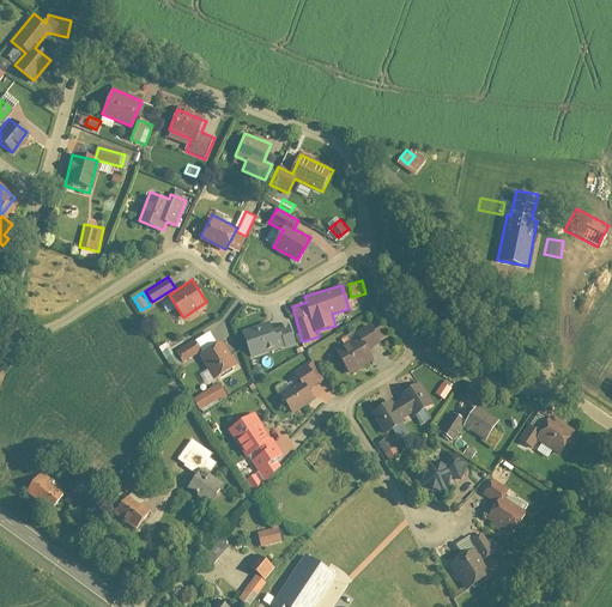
[(243,329),(250,354),(295,341),(286,316),(243,329)]
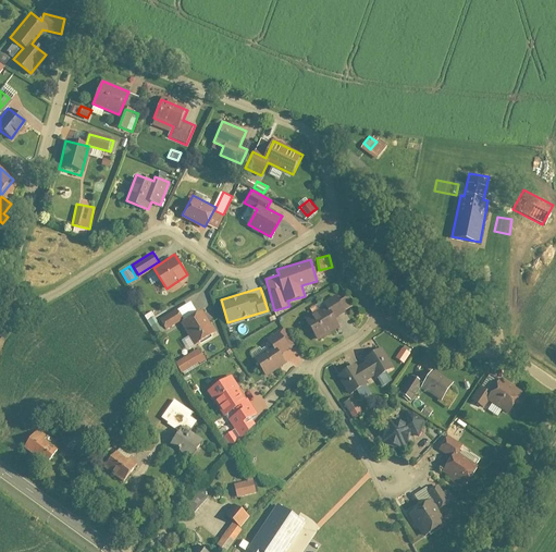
[(354,304),(346,293),(340,297),(337,293),(322,303),(322,304),(304,315),(318,338),(340,324),(335,317),(347,308),(354,304)]
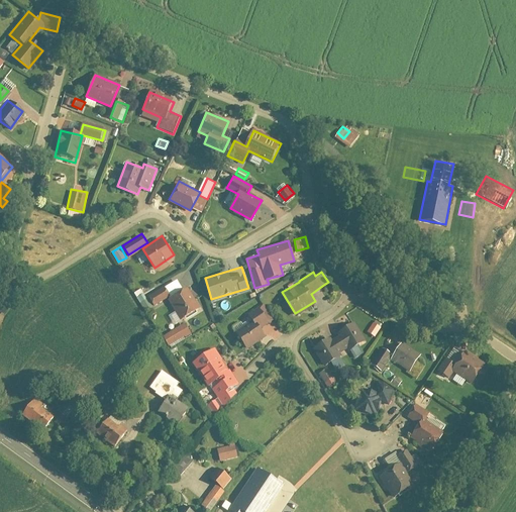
[(148,295),(153,305),(182,290),(176,280),(148,295)]
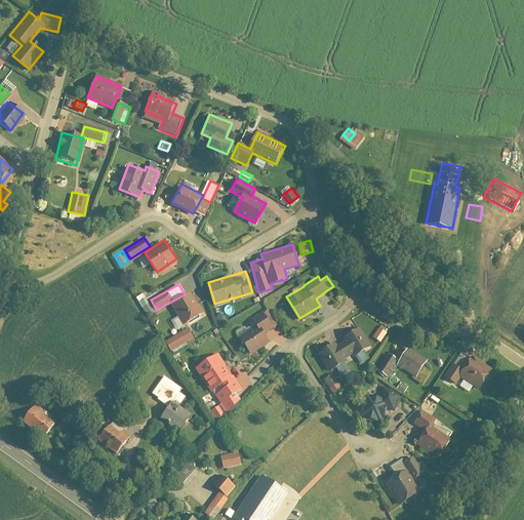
[(143,291),(135,295),(138,301),(146,297),(143,291)]
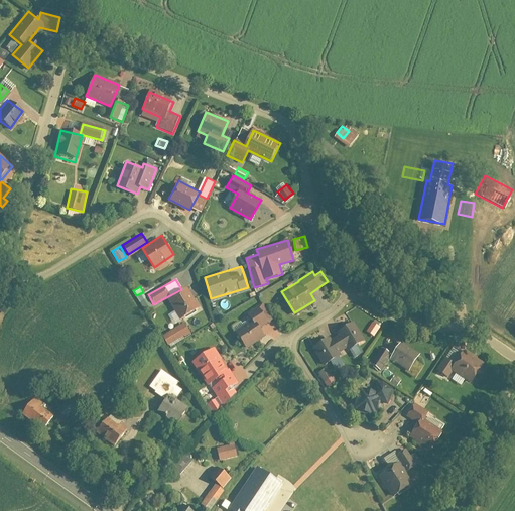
[(187,287),(169,298),(181,318),(200,307),(187,287)]
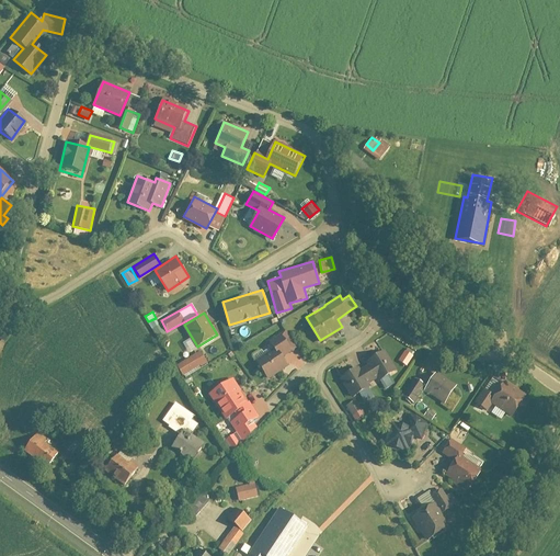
[(282,333),(269,342),(272,347),(254,358),(267,377),(289,363),(281,351),(289,345),(282,333)]
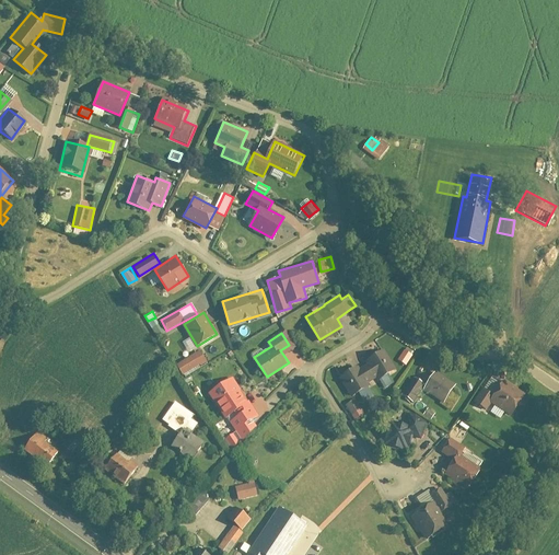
[(370,385),(367,380),(376,373),(379,379),(396,367),(383,348),(367,359),(369,362),(359,369),(357,365),(339,376),(352,396),(370,385)]
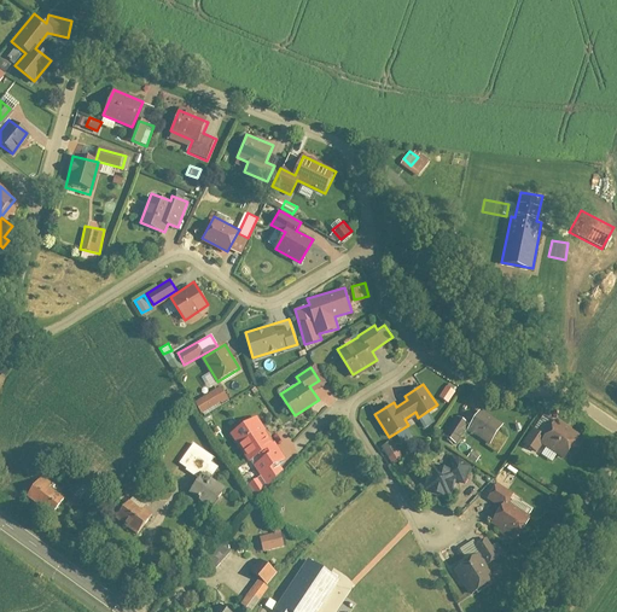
[(196,401),(202,412),(230,396),(222,385),(196,401)]
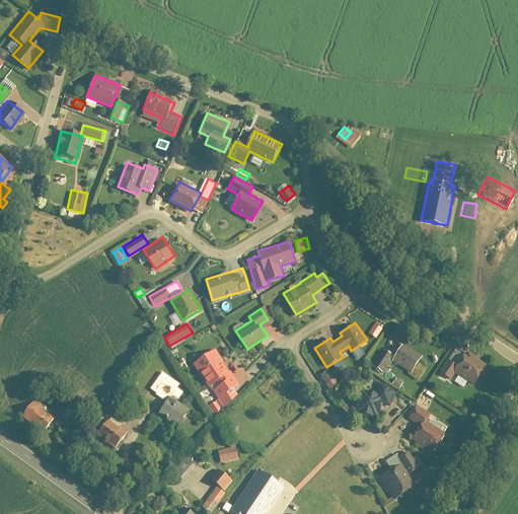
[(403,341),(392,361),(412,372),(423,352),(403,341)]
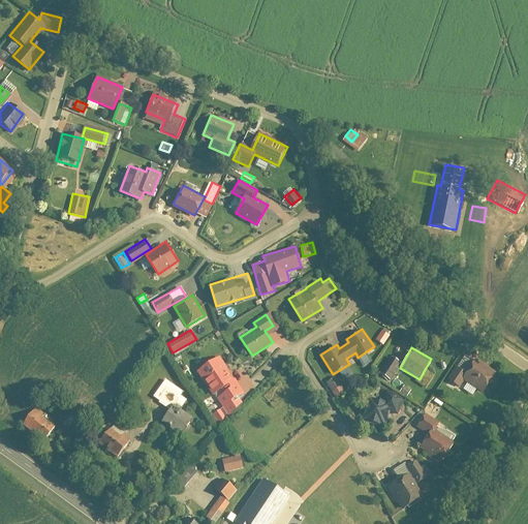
[(463,352),(444,381),(455,388),(473,359),(463,352)]
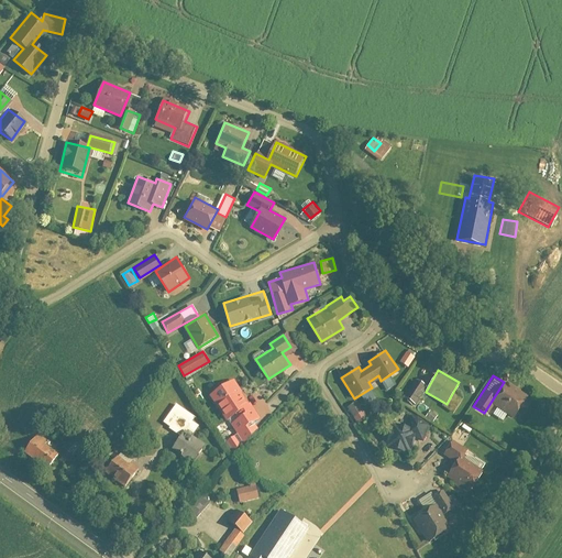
[(414,376),(403,395),(416,403),(427,383),(414,376)]
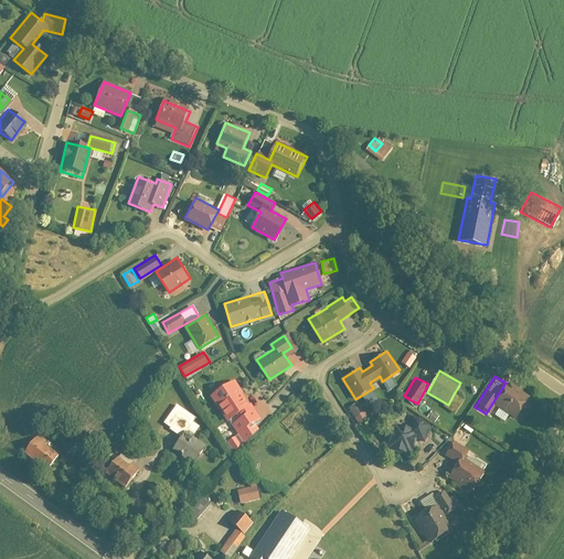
[(233,382),(212,396),(244,443),(266,428),(233,382)]
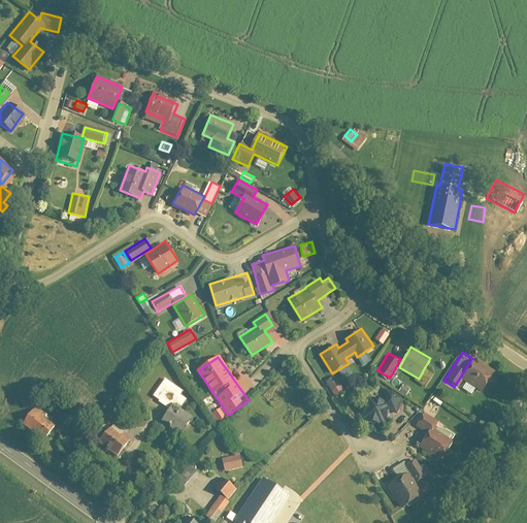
[(475,360),(463,378),(481,389),(493,371),(475,360)]
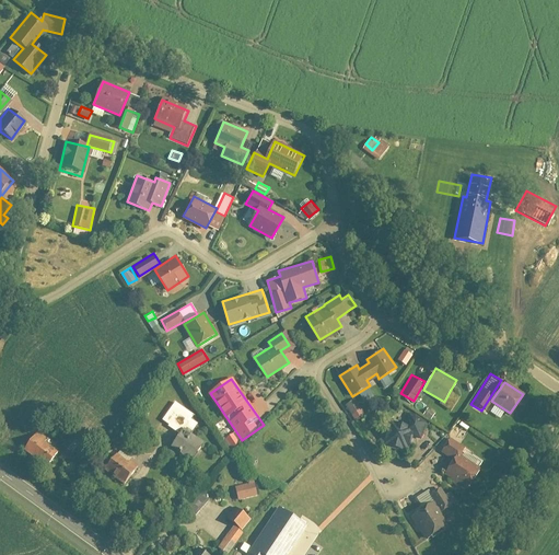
[(181,432),(172,444),(191,460),(206,442),(188,429),(198,416),(176,400),(162,418),(181,432)]
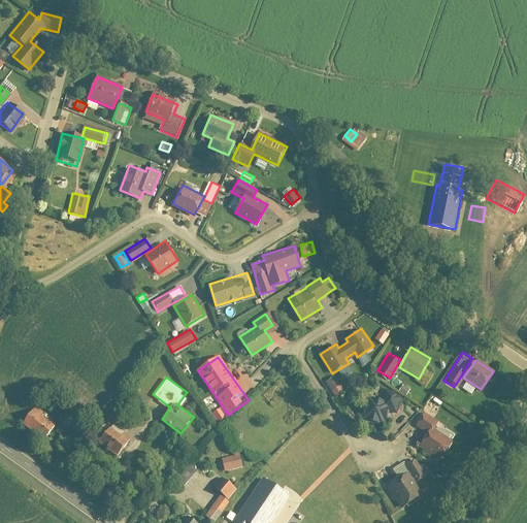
[(402,392),(388,388),(384,399),(369,394),(362,418),(385,425),(390,409),(396,411),(402,392)]
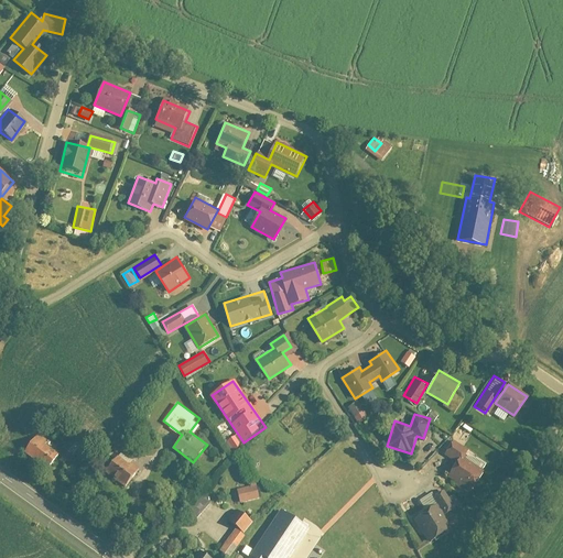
[(459,425),(453,436),(459,440),(466,429),(459,425)]
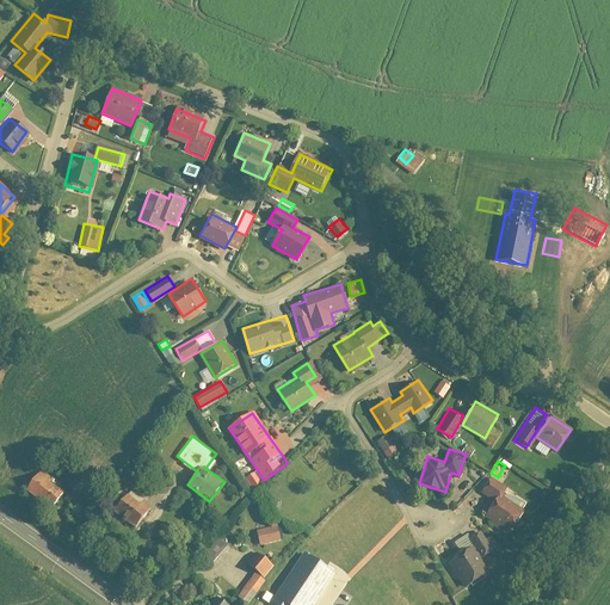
[(42,468),(26,488),(51,506),(67,486),(42,468)]
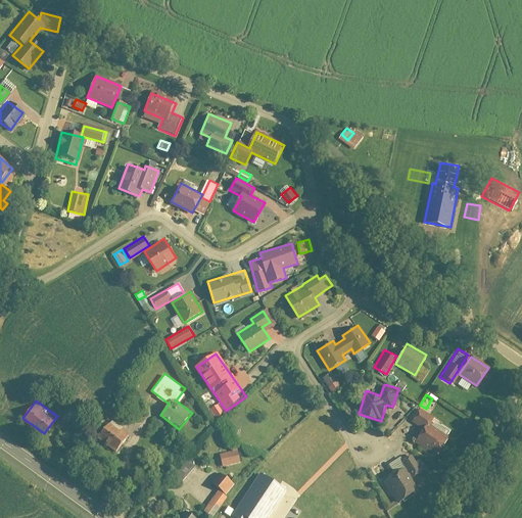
[(215,406),(209,410),(217,419),(222,415),(215,406)]
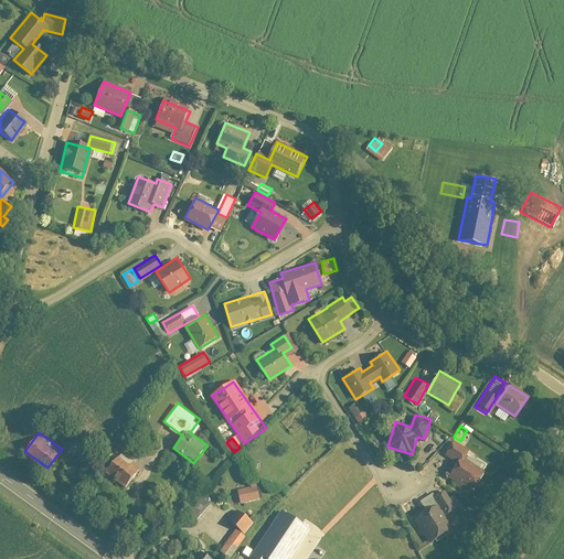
[(451,439),(443,453),(459,462),(467,449),(451,439)]
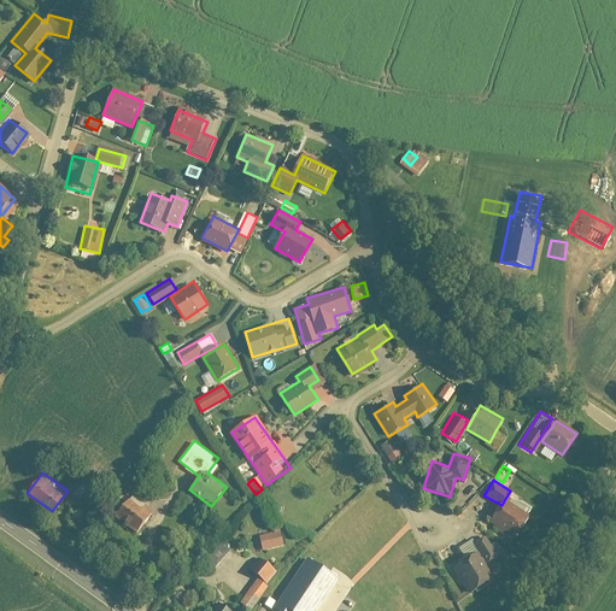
[(82,483),(72,494),(78,499),(88,489),(82,483)]
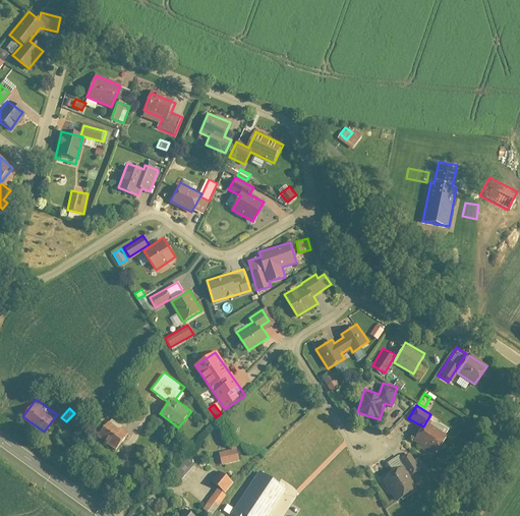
[(112,418),(98,436),(116,450),(130,433),(112,418)]
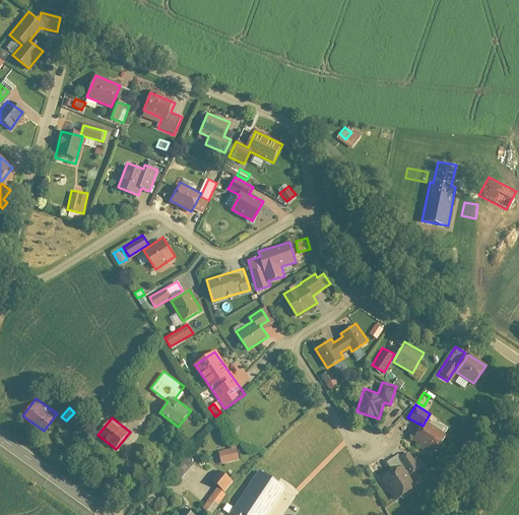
[(425,423),(413,439),(434,452),(445,435),(425,423)]
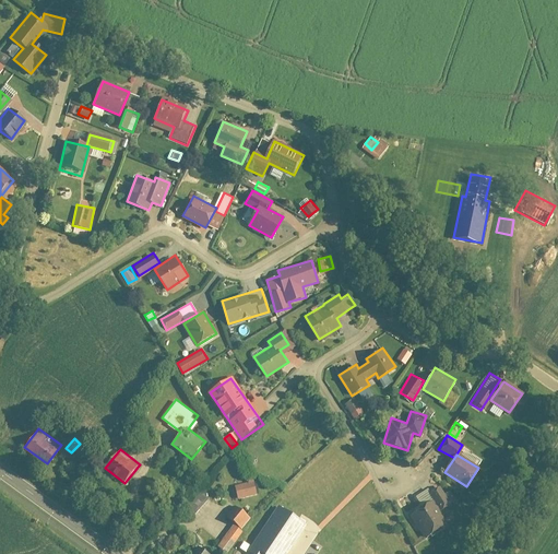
[(234,485),(238,497),(257,492),(252,479),(234,485)]
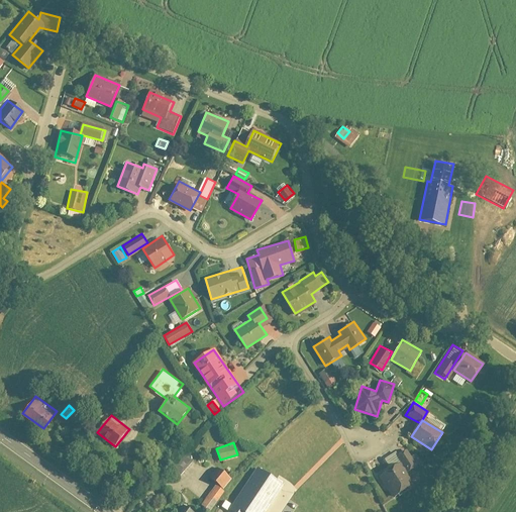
[(407,448),(397,456),(408,472),(418,464),(407,448)]
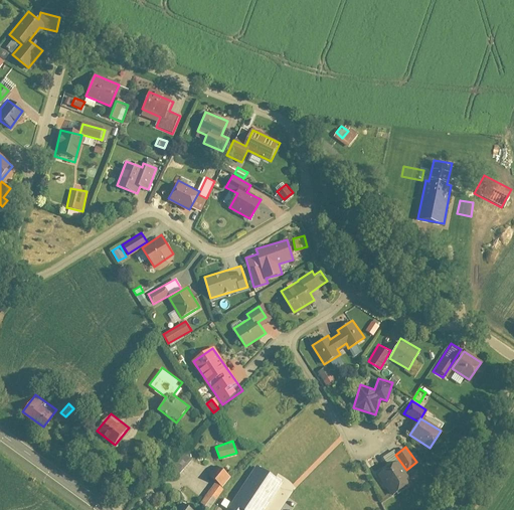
[(172,465),(180,472),(191,459),(183,451),(172,465)]
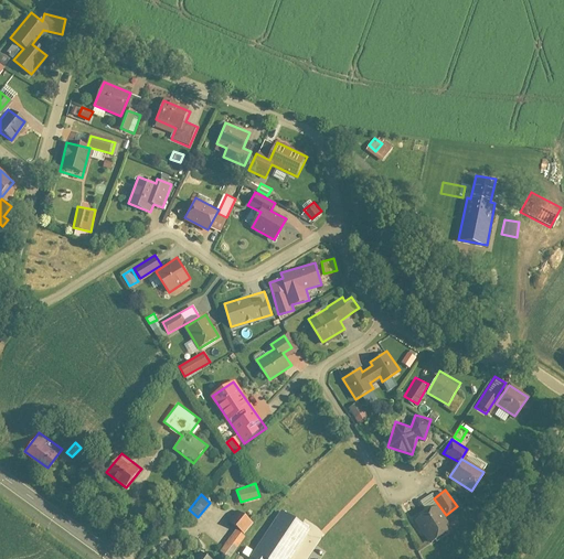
[(434,504),(414,518),(433,544),(453,529),(434,504)]
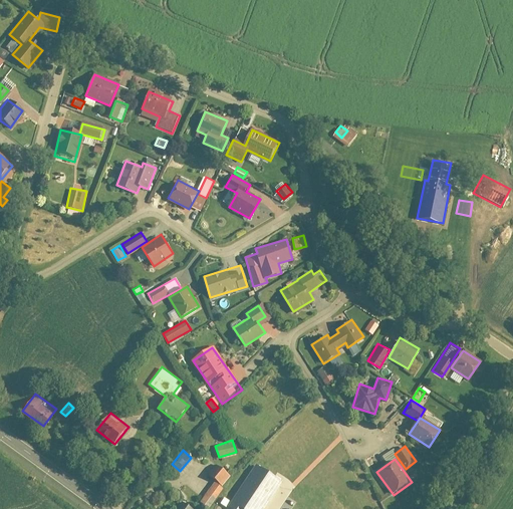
[(213,462),(207,473),(221,481),(227,470),(213,462)]
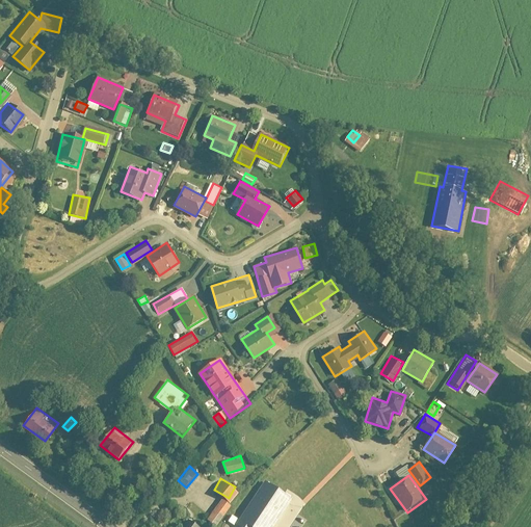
[(270,526),(290,499),(262,480),(238,518),(250,526),(270,526)]
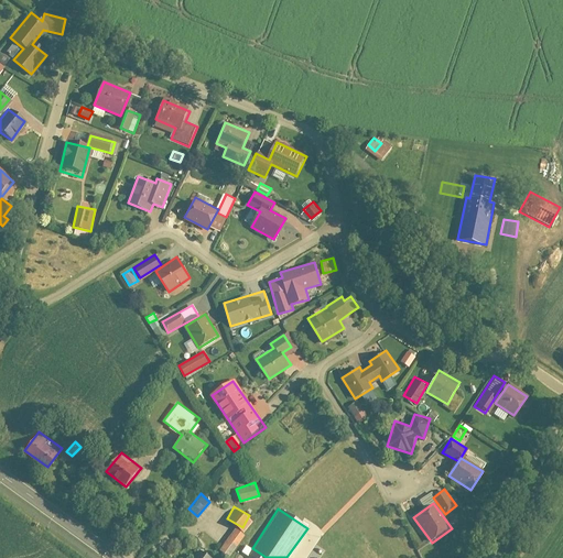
[(236,526),(220,547),(229,553),(245,532),(236,526)]
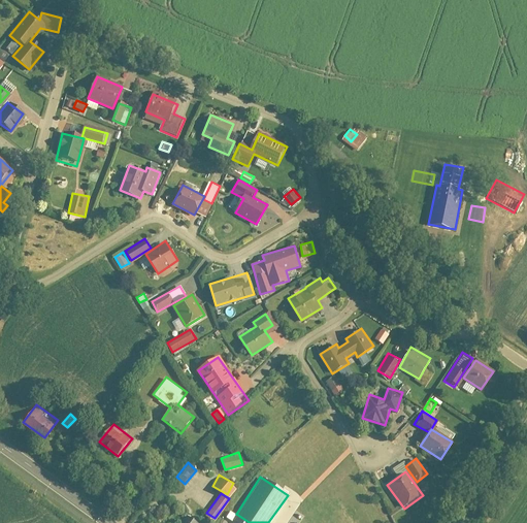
[(205,522),(186,510),(176,522),(205,522)]
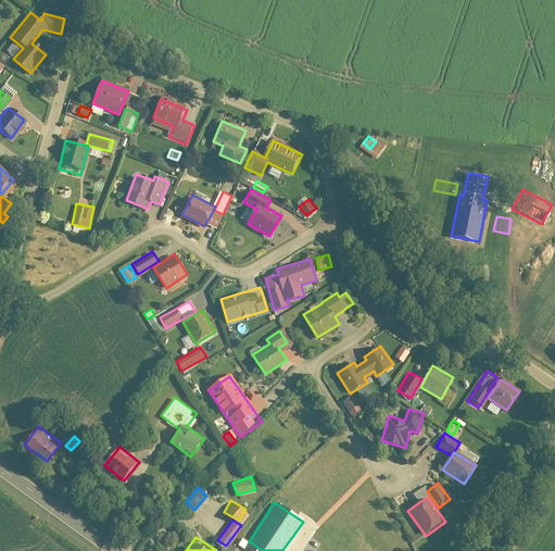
[(240,538),(236,543),(243,550),(249,543),(240,538)]
